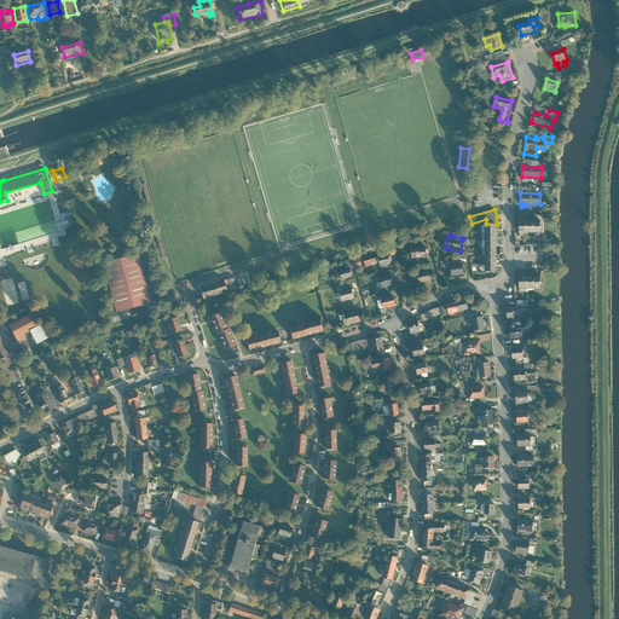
[(427,247),(411,247),(412,258),(427,256),(427,247)]
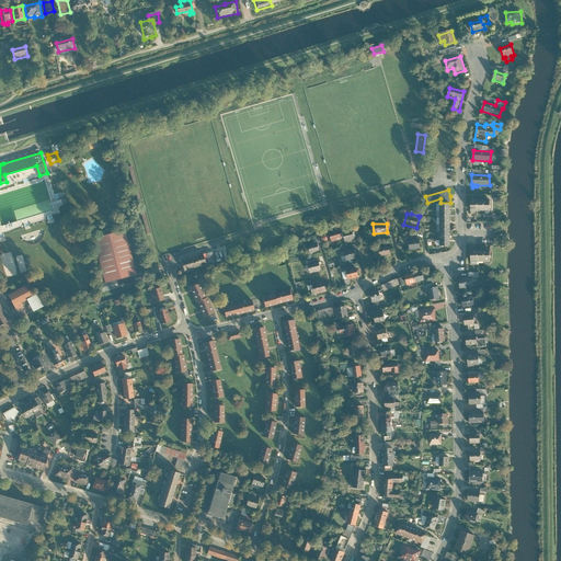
[(339,229),(329,232),(332,241),(342,239),(339,229)]
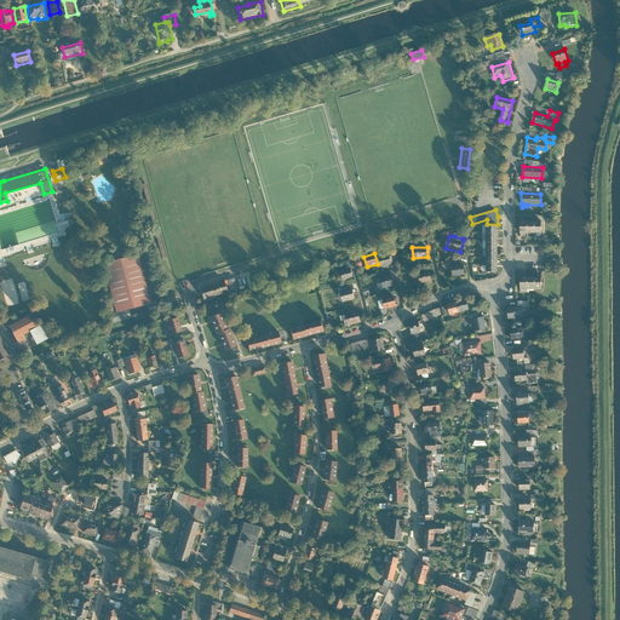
[(392,265),(389,253),(379,256),(382,268),(392,265)]
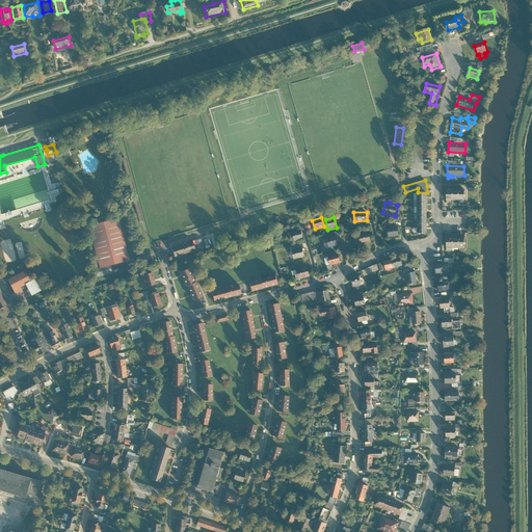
[(120,219),(88,228),(100,270),(131,262),(120,219)]
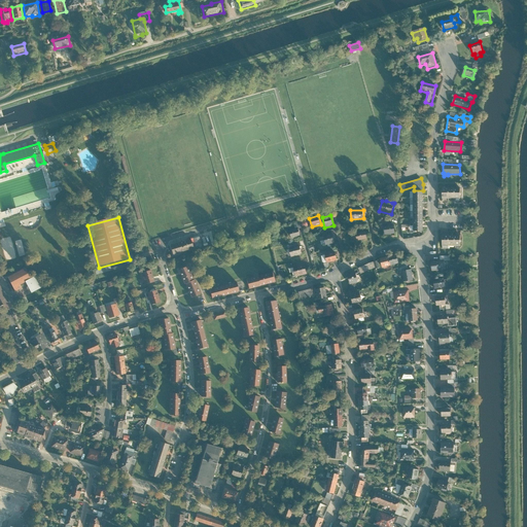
[(388,224),(384,225),(385,235),(395,233),(394,224),(393,224),(388,224)]
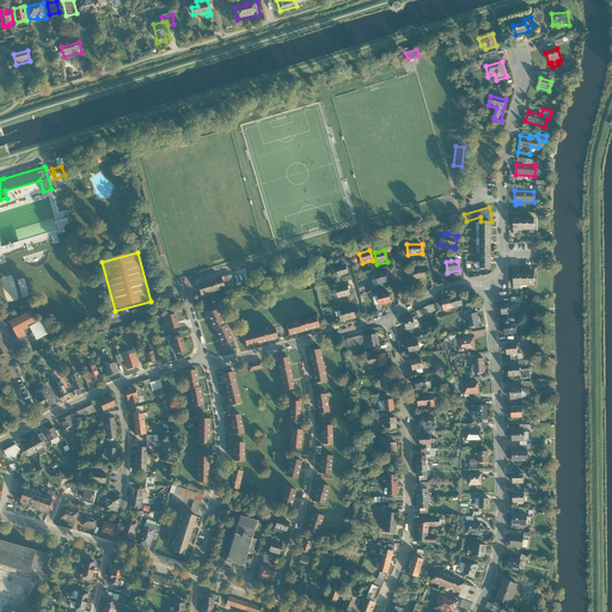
[(347,264),(336,267),(338,277),(349,274),(347,264)]
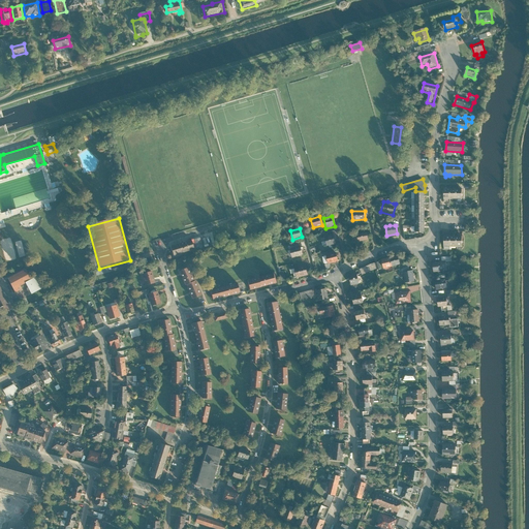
[(367,231),(358,234),(359,241),(369,239),(367,231)]
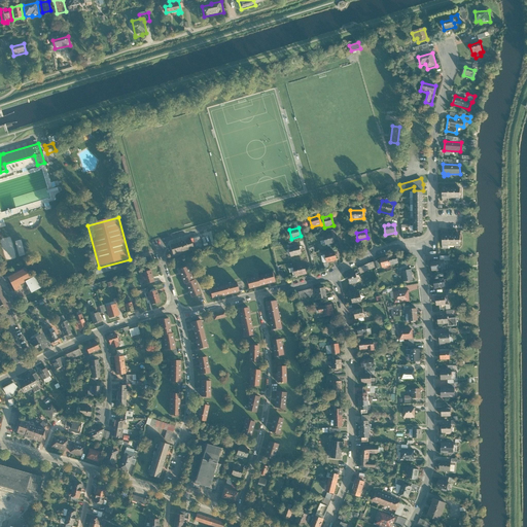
[(332,234),(323,236),(326,244),(335,242),(332,234)]
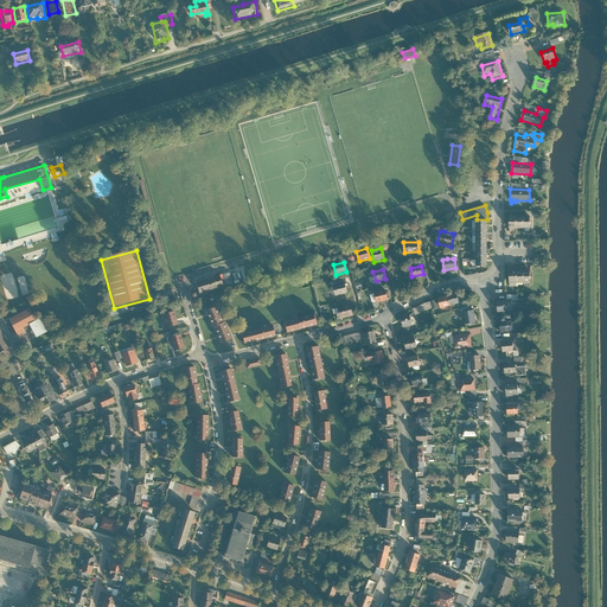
[(219,275),(195,282),(198,294),(223,286),(219,275)]
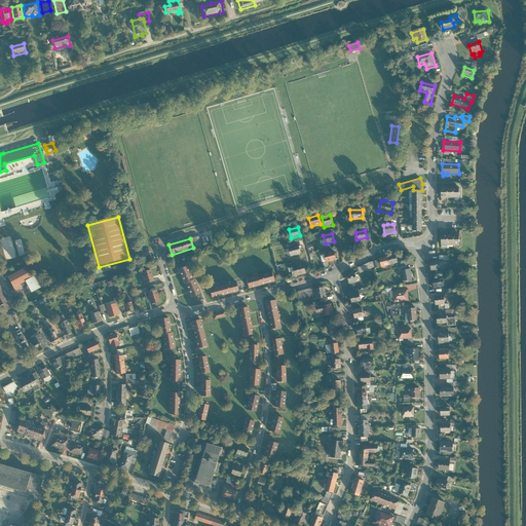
[(295,246),(289,247),(291,256),(301,254),(299,245),(295,246)]
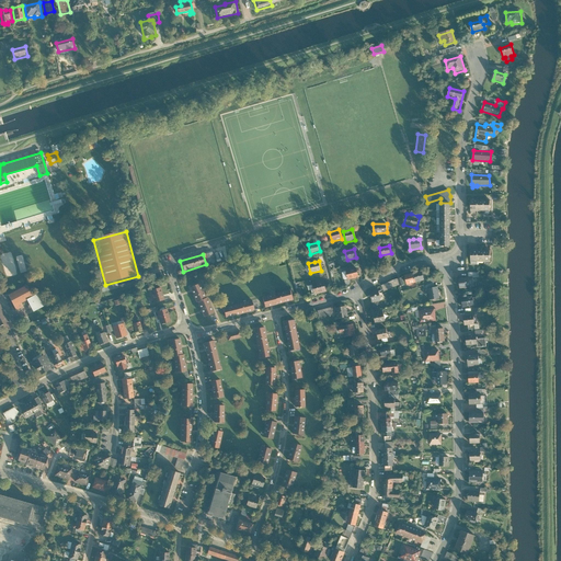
[(356,267),(345,270),(348,279),(359,276),(356,267)]
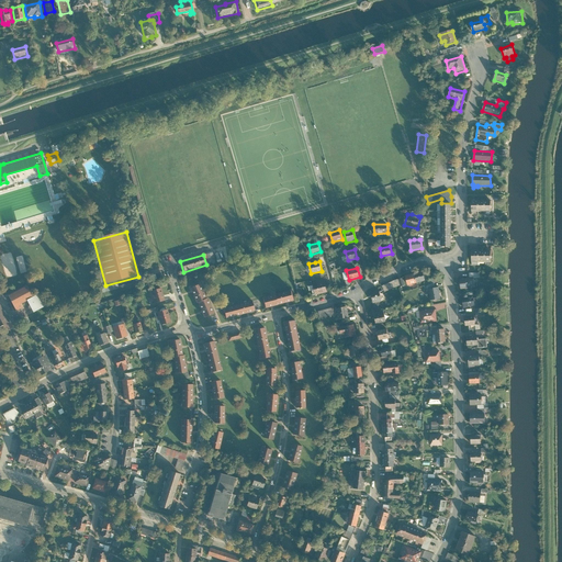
[(414,273),(417,282),(426,280),(423,271),(414,273)]
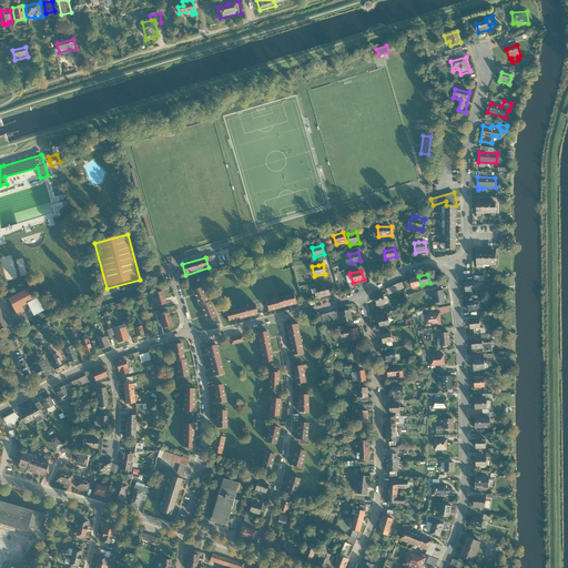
[(422,285),(418,276),(409,279),(413,287),(422,285)]
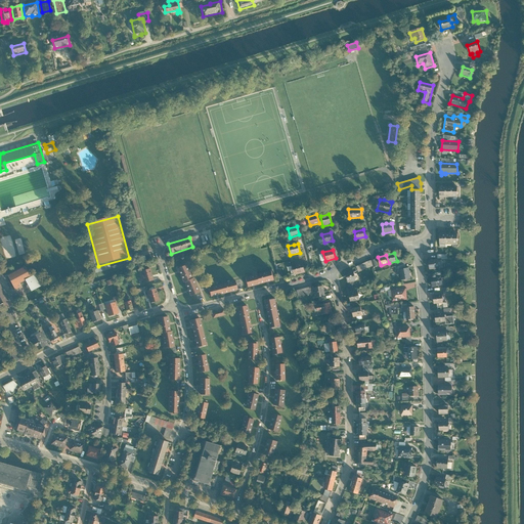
[(438,259),(428,261),(429,269),(439,267),(438,259)]
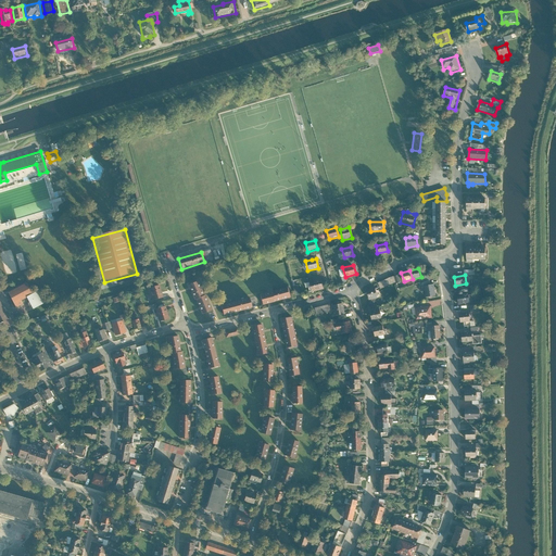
[(390,277),(378,282),(381,288),(392,283),(390,277)]
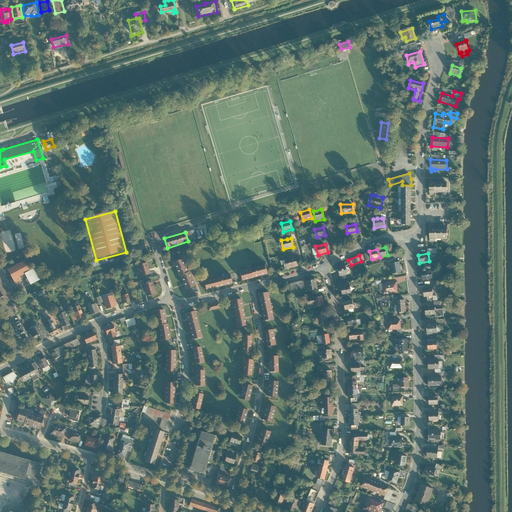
[(296,257),(285,259),(287,269),(298,266),(296,257)]
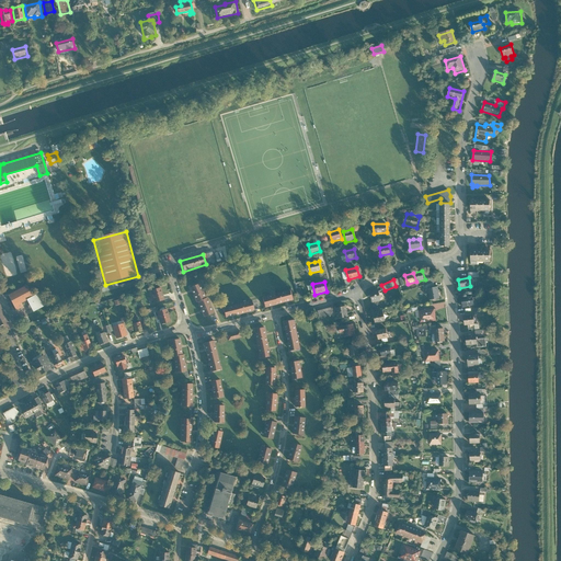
[(196,301),(205,297),(199,283),(189,287),(195,301),(196,301)]
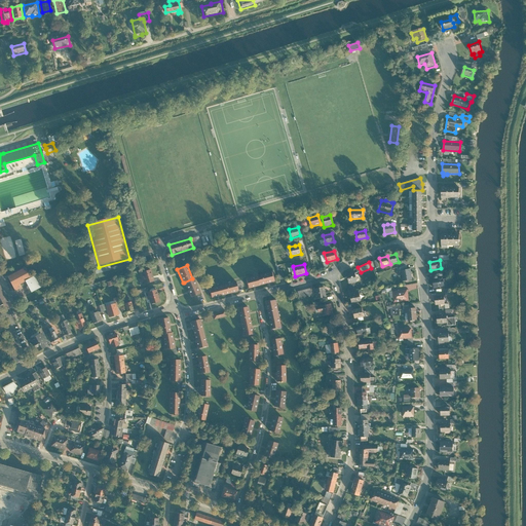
[(25,268),(7,277),(15,293),(22,289),(20,286),(26,283),(31,293),(32,294),(42,288),(36,276),(31,279),(25,268)]
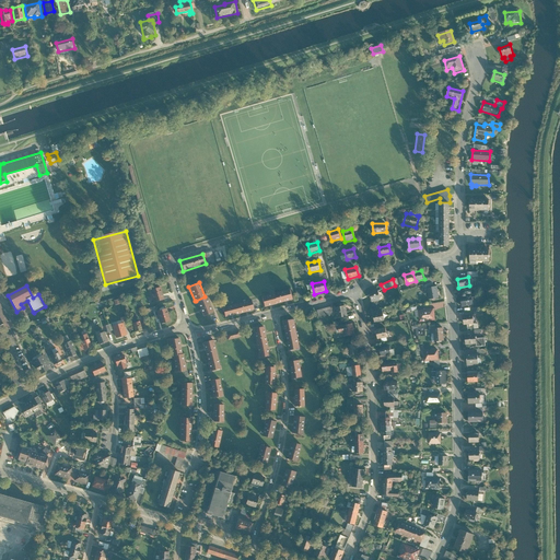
[(161,287),(150,290),(154,302),(165,299),(161,287)]
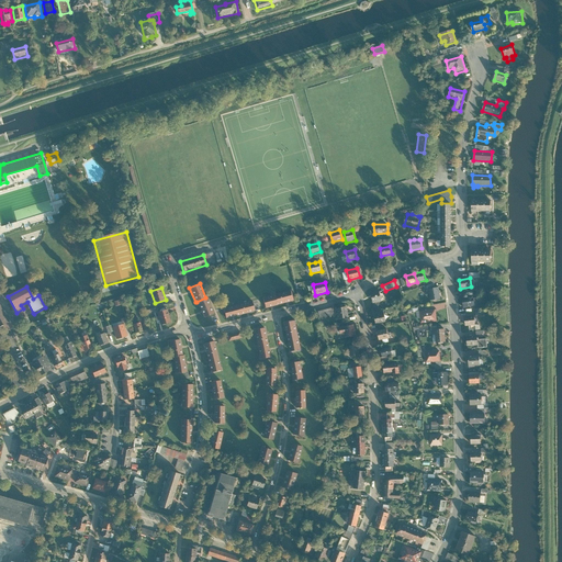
[(439,288),(429,289),(430,300),(440,298),(439,288)]
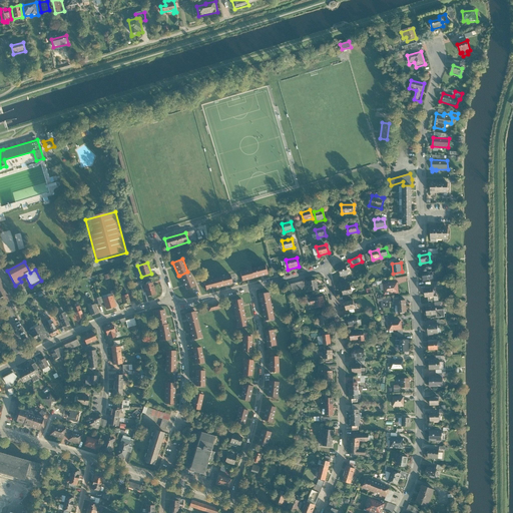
[(267,265),(252,268),(255,278),(269,275),(267,265)]
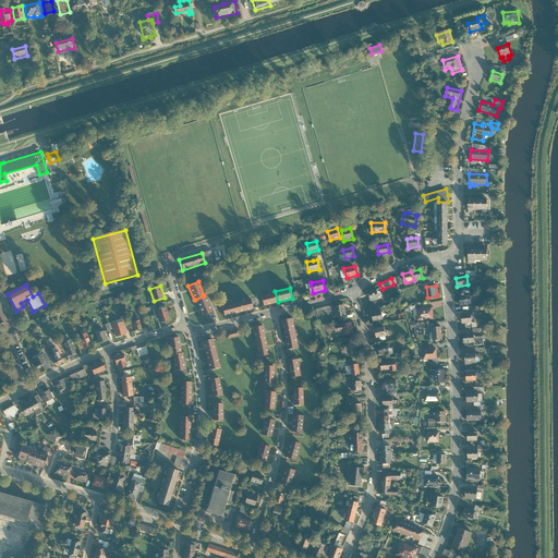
[(377,289),(368,290),(371,301),(379,299),(377,289)]
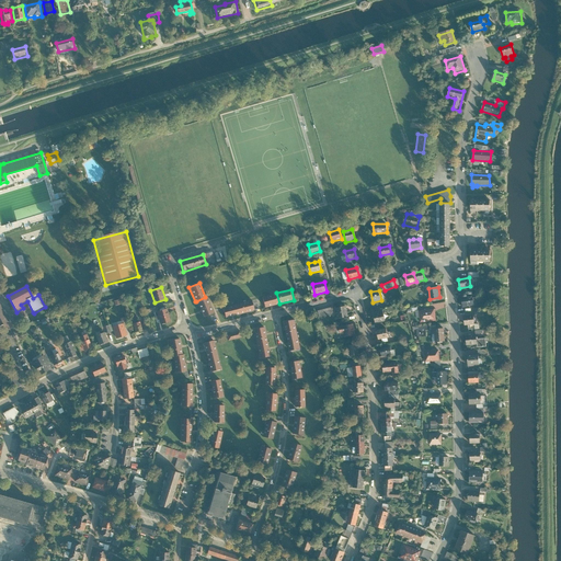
[(262,296),(264,307),(279,304),(276,293),(262,296)]
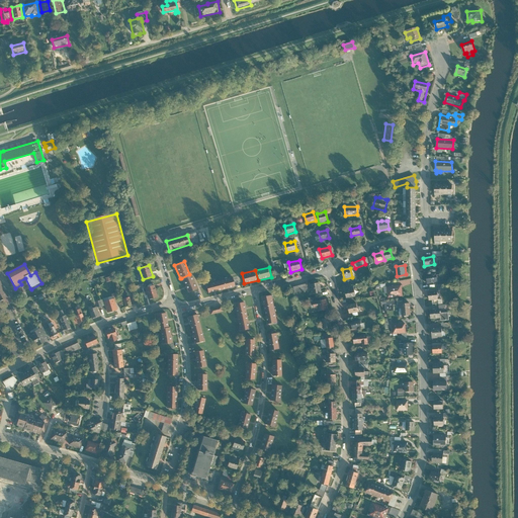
[(436,273),(425,274),(426,283),(432,282),(433,284),(441,283),(442,281),(441,275),(440,274),(436,274),(436,273)]
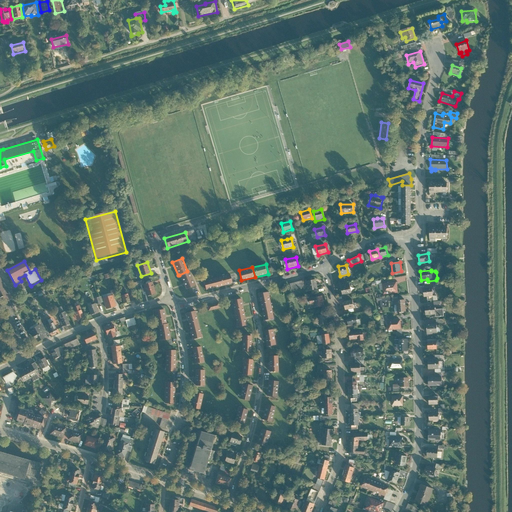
[(187,271),(179,275),(185,289),(195,285),(189,271),(187,271)]
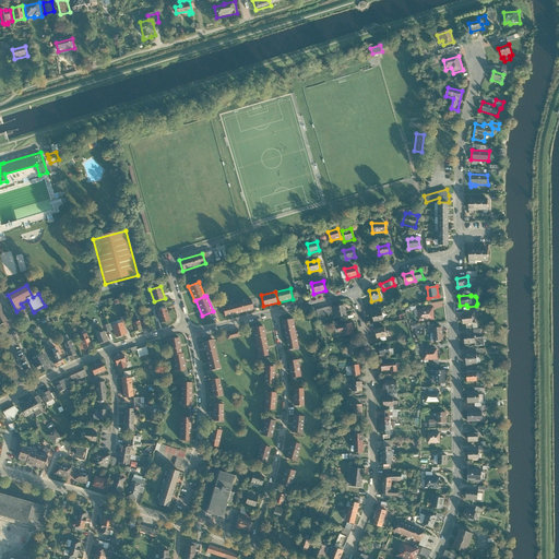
[(251,298),(237,301),(239,312),(254,309),(251,298)]
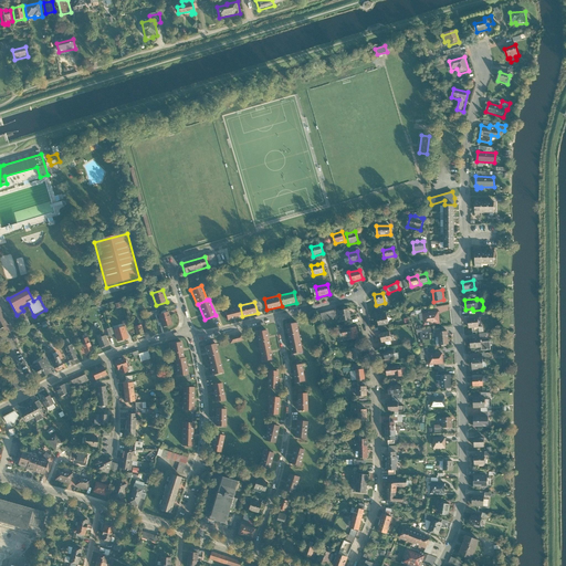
[(224,310),(227,321),(242,316),(240,305),(224,310)]
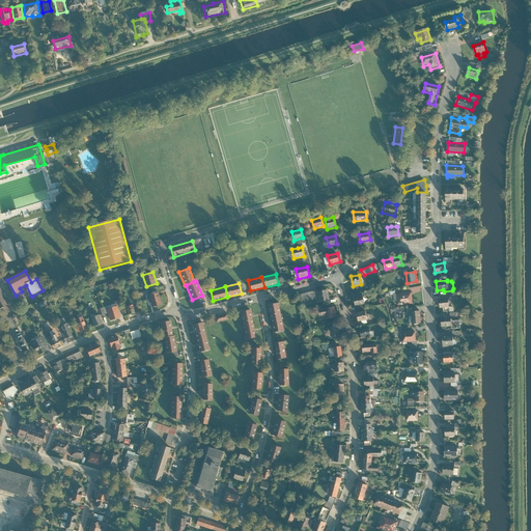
[(5,299),(0,287),(0,308),(8,304),(5,299)]
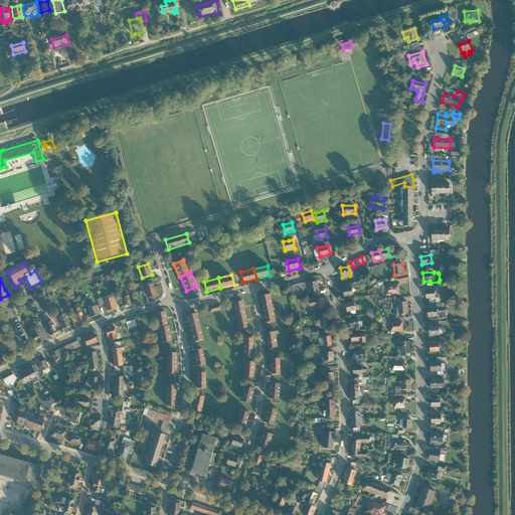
[(318,281),(309,283),(311,293),(320,291),(318,281)]
